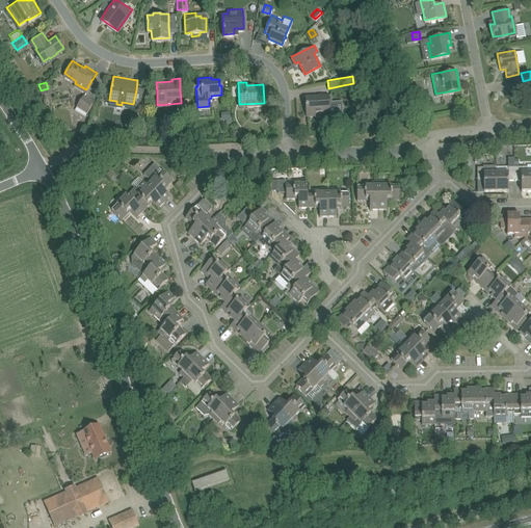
[(83,93),(76,105),(86,111),(94,100),(83,93)]
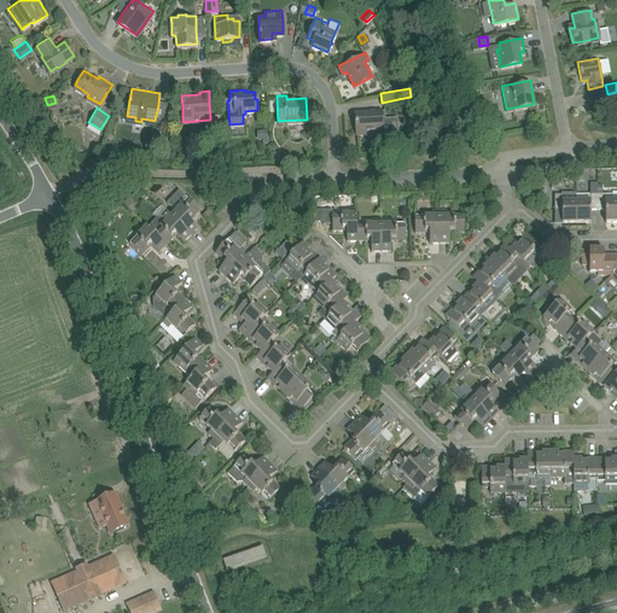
[(356,132),(383,129),(380,107),(354,110),(356,132)]
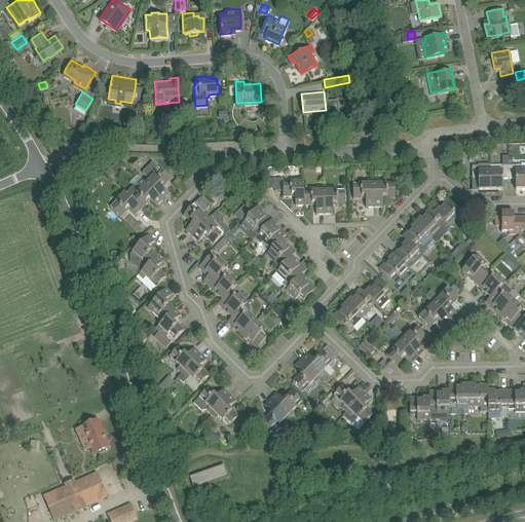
[(223,115),(223,118),(227,118),(227,109),(225,109),(225,107),(222,107),(222,109),(219,109),(219,115),(223,115)]
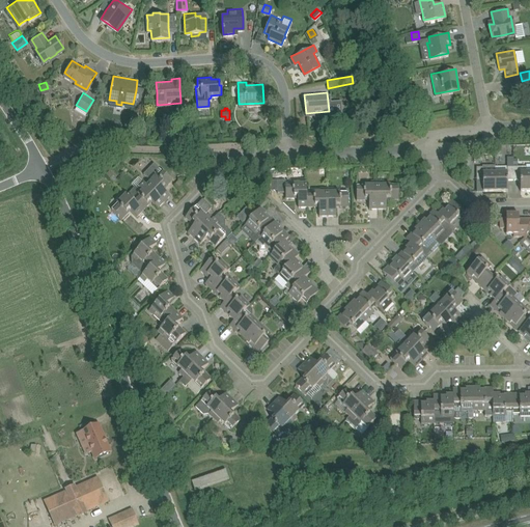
[(145,134),(147,126),(139,125),(138,133),(145,134)]
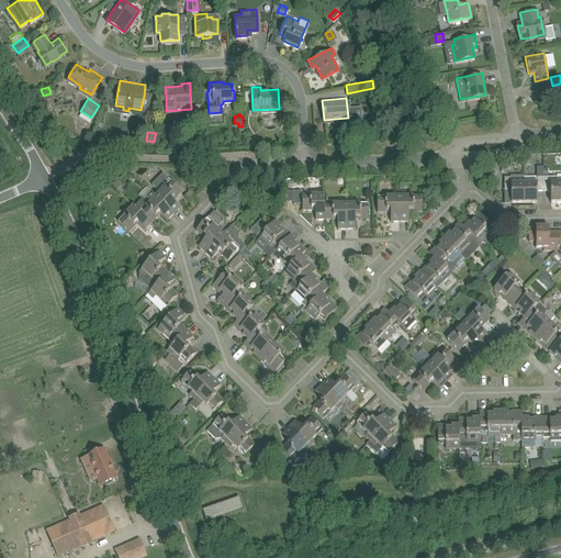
[(202,175),(195,168),(191,173),(198,179),(202,175)]
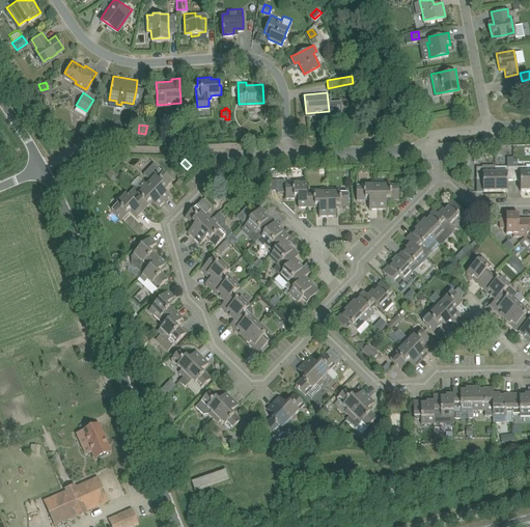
[(147,176),(143,181),(163,199),(169,193),(163,187),(171,178),(154,161),(143,171),(147,176)]
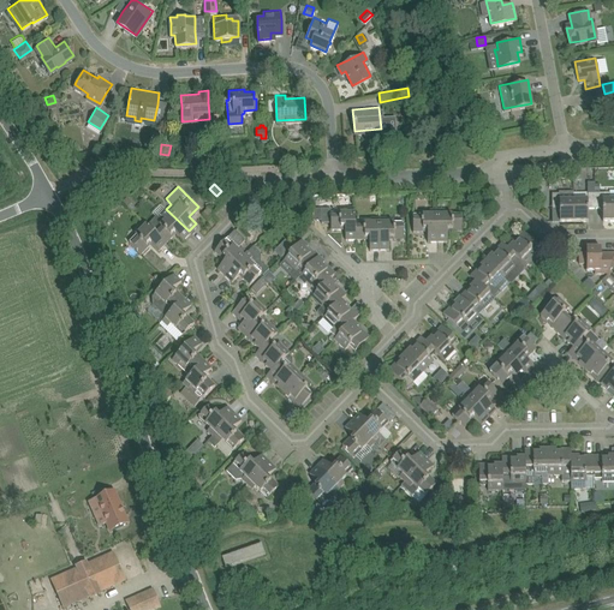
[(559,219),(573,219),(572,189),(558,189),(558,190),(552,190),(552,205),(559,205),(559,219)]
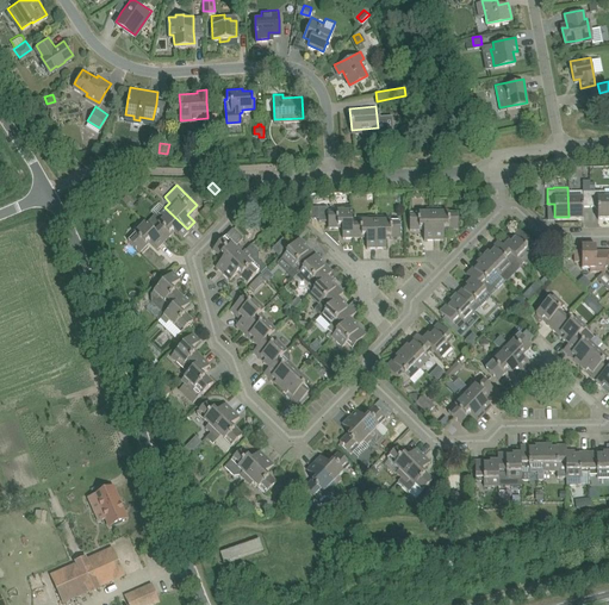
[(569,187),(567,187),(569,217),(583,216),(583,204),(589,204),(589,188),(582,188),(582,192),(575,192),(575,194),(569,195),(569,187)]
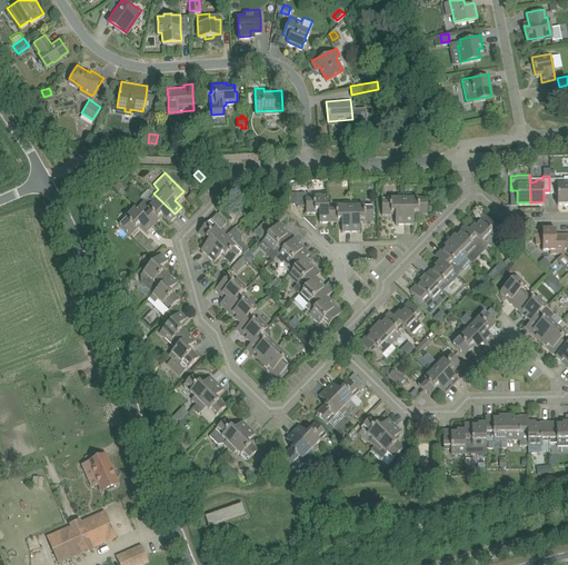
[(564,176),(549,176),(549,190),(557,190),(557,201),(567,201),(567,180),(564,181),(564,176)]
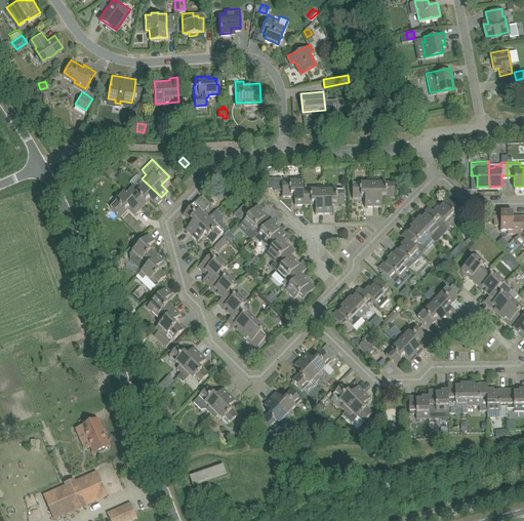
[(112,170),(108,166),(104,170),(109,174),(112,170)]
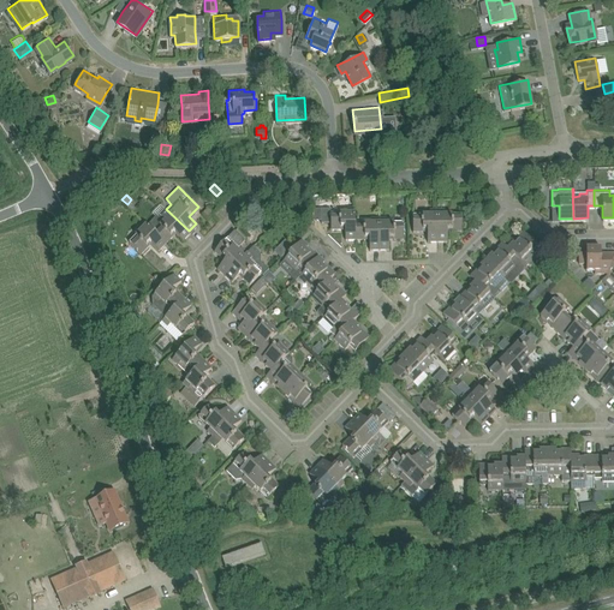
[(345,237),(355,237),(355,220),(355,205),(347,205),(347,209),(331,209),(331,227),(345,227),(345,237)]
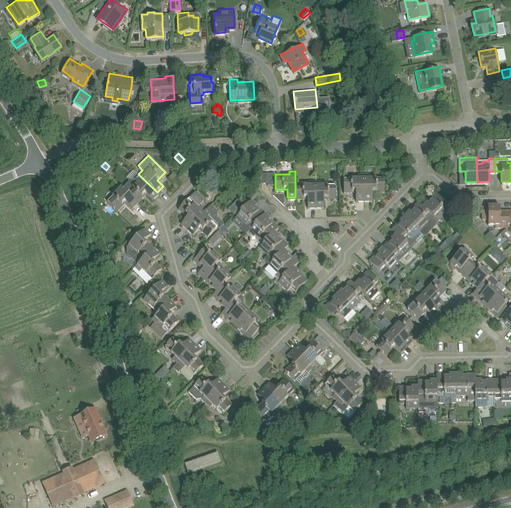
[(363,199),(362,172),(357,172),(357,176),(343,176),(343,190),(355,190),(355,199),(363,199)]
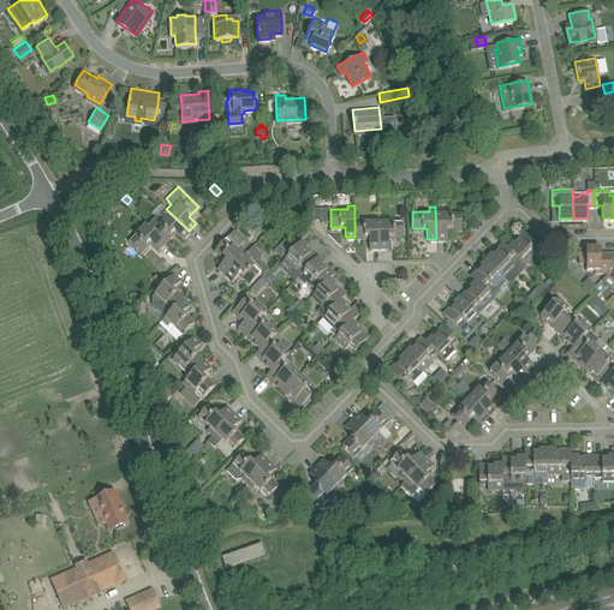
[(435,207),(436,239),(447,239),(447,228),(462,228),(460,211),(443,211),(443,207),(435,207)]
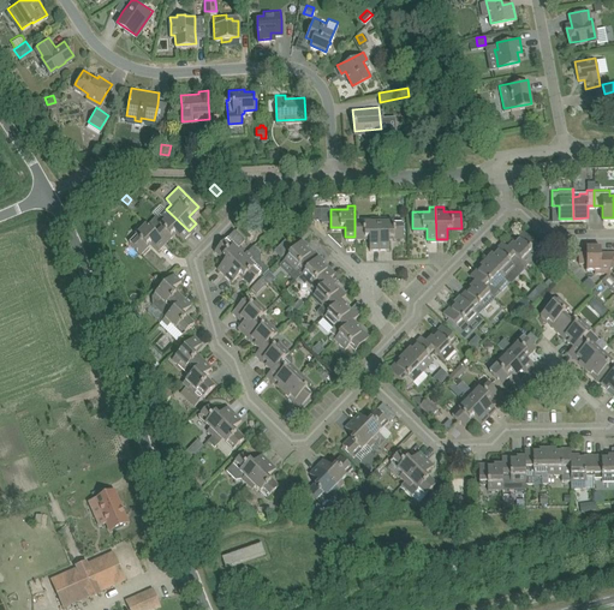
[(155,214),(147,222),(153,228),(153,229),(165,241),(174,231),(183,238),(189,231),(166,209),(161,214),(155,214)]
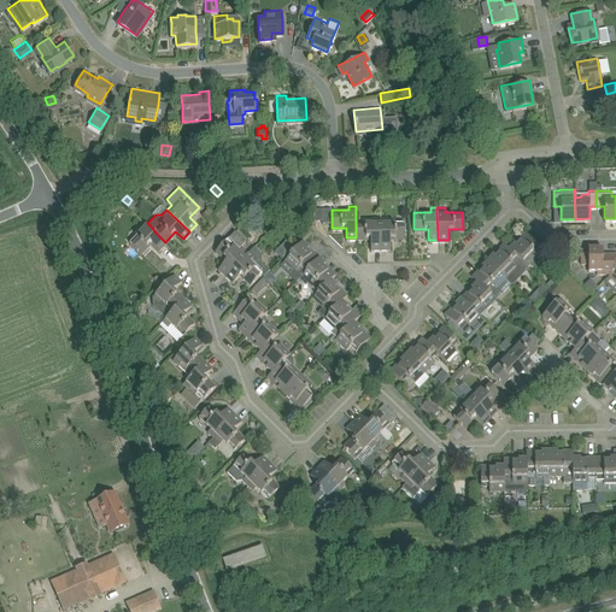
[(356,221),(356,237),(370,237),(370,247),(380,247),(379,216),(373,216),(373,221),(356,221)]
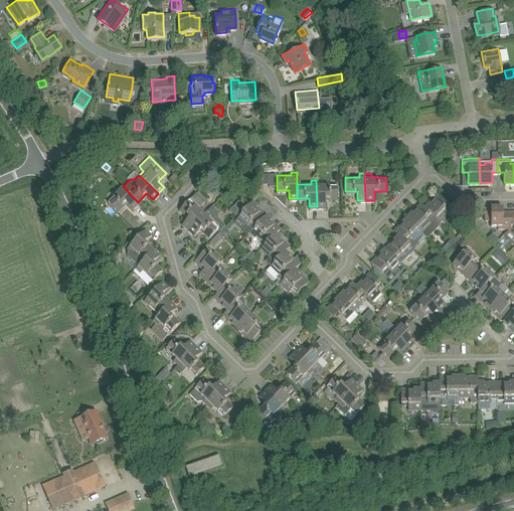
[(316,180),(317,206),(325,206),(325,198),(337,197),(337,183),(323,184),(323,180),(316,180)]
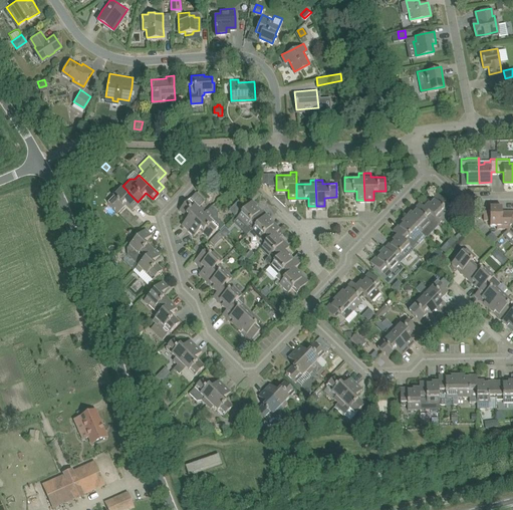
[(127,191),(122,186),(118,183),(114,187),(116,190),(107,200),(117,210),(125,201),(132,207),(138,202),(127,192),(127,191)]
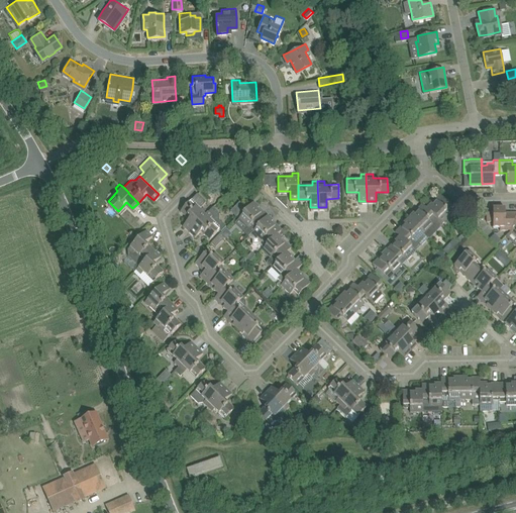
[(197,191),(190,198),(180,209),(188,217),(182,223),(188,229),(207,210),(202,206),(200,208),(198,206),(205,199),(197,191)]
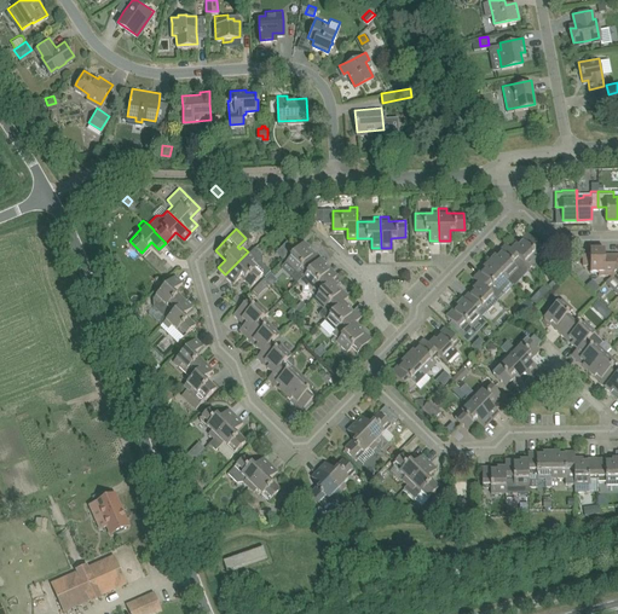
[(526,230),(510,247),(509,247),(517,254),(517,255),(527,266),(539,254),(533,248),(538,242),(526,230)]
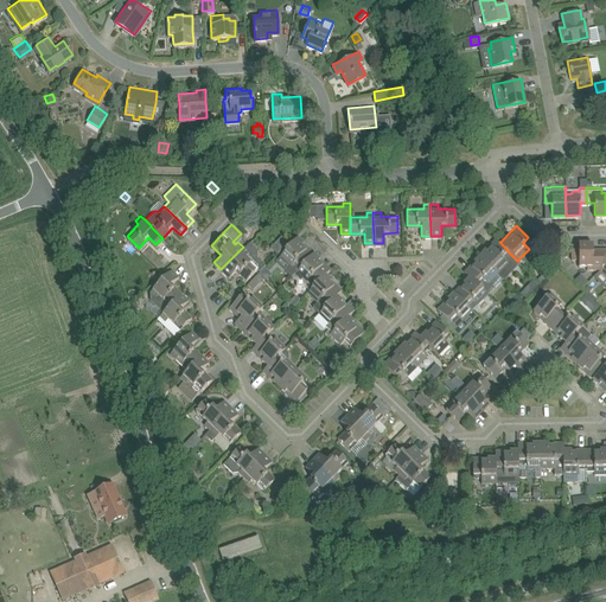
[(275,239),(281,247),(287,239),(281,234),(275,239)]
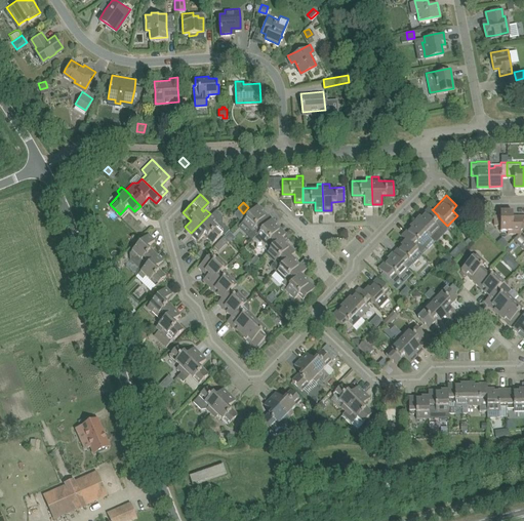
[(242,219),(251,228),(247,232),(252,236),(260,228),(262,228),(272,217),(257,203),(242,219)]
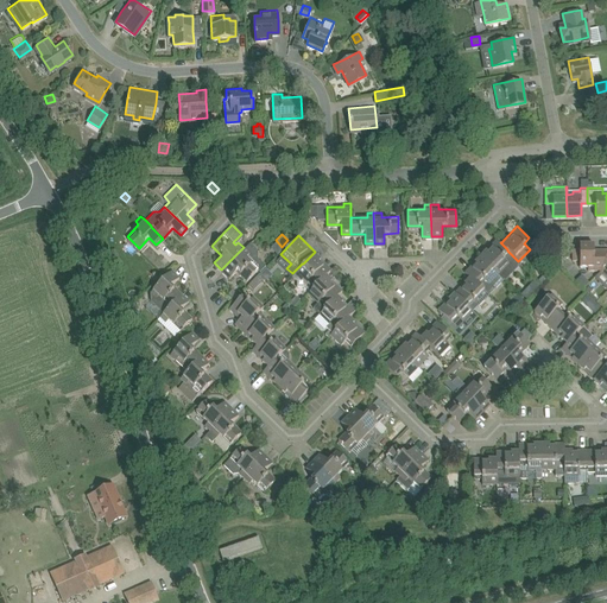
[(495,237),(479,254),(498,272),(509,261),(503,256),(507,251),(507,249),(500,242),(501,242),(495,237)]
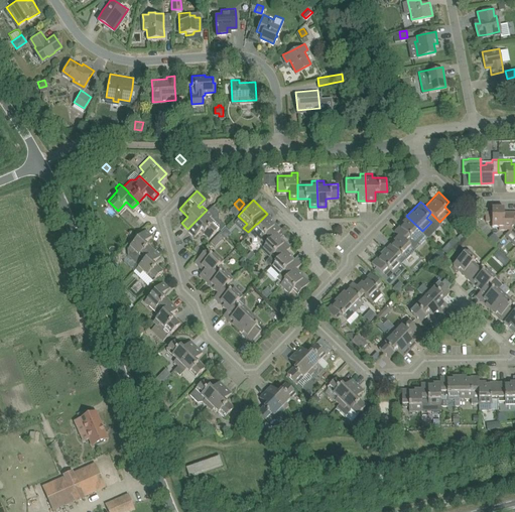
[(216,229),(219,227),(214,222),(219,217),(219,211),(213,205),(207,210),(187,229),(194,235),(200,228),(209,237),(216,229)]
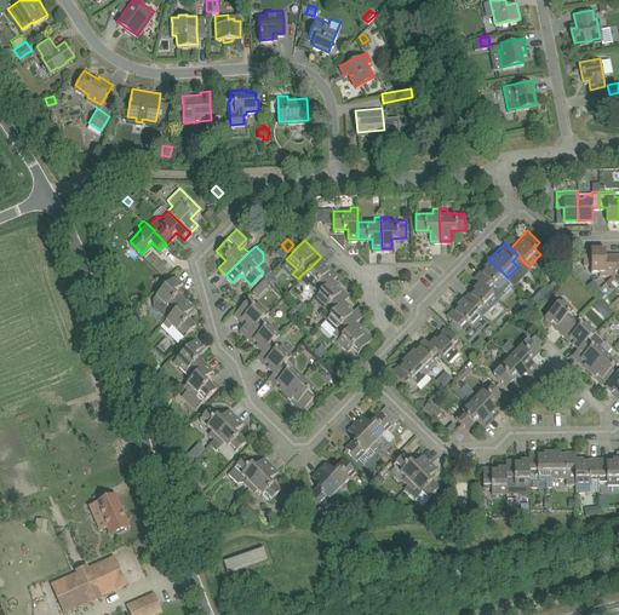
[(590,247),(590,252),(590,253),(583,253),(584,265),(591,265),(591,270),(599,270),(599,274),(611,274),(618,252),(605,252),(605,246),(590,247)]
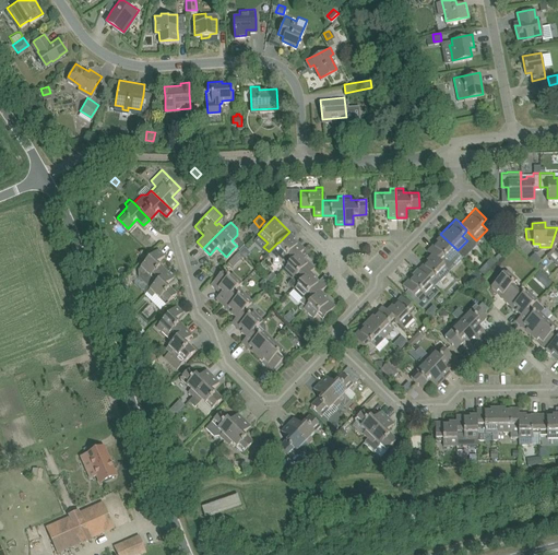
[(277,243),(269,251),(273,256),(272,257),(272,261),(279,261),(280,261),(284,266),(293,257),(299,250),(304,246),(289,232),(279,243),(277,243)]
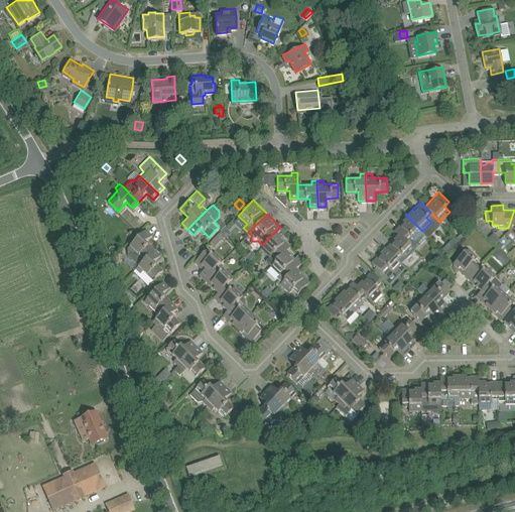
[(414,240),(422,231),(406,216),(394,229),(398,233),(404,239),(409,235),(414,240)]
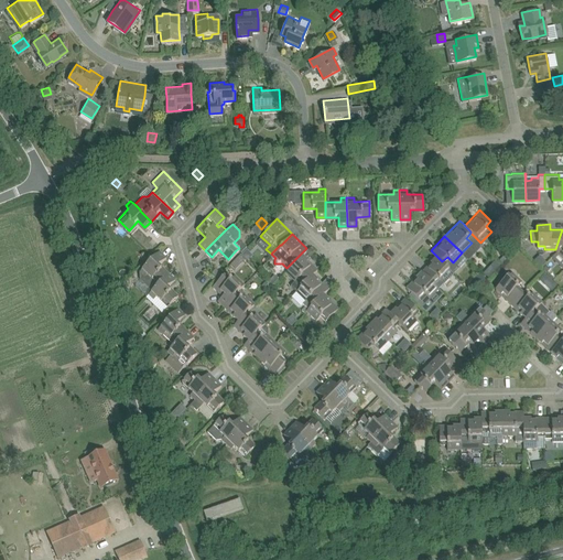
[(139,277),(151,288),(158,281),(158,282),(169,271),(159,262),(165,256),(159,249),(139,270),(139,277)]
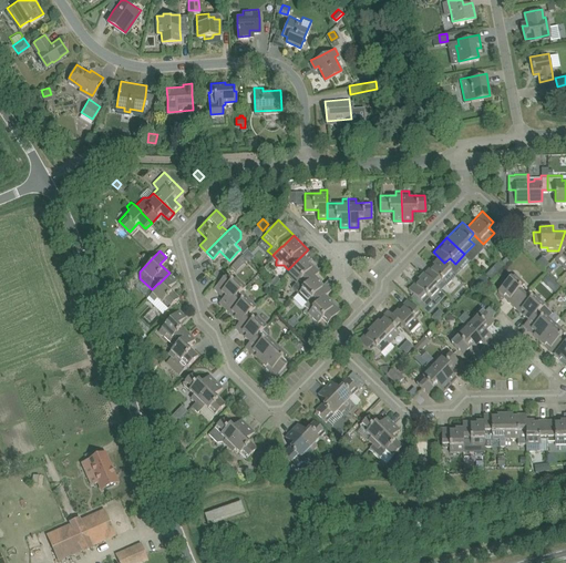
[(297,260),(288,269),(287,270),(296,280),(291,285),(297,290),(307,280),(314,274),(319,269),(304,254),(297,260)]
